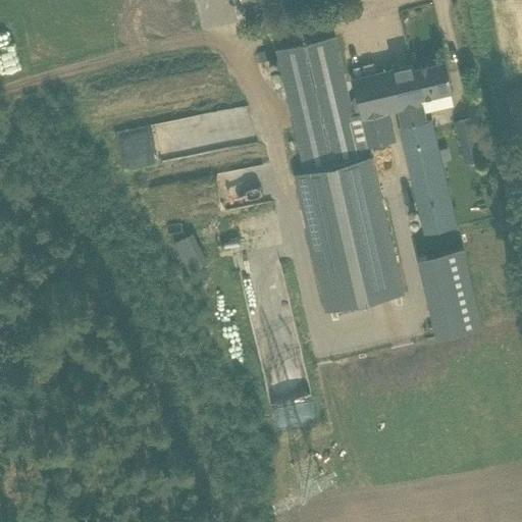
[(242,0),(246,17),(317,0),(242,0)]
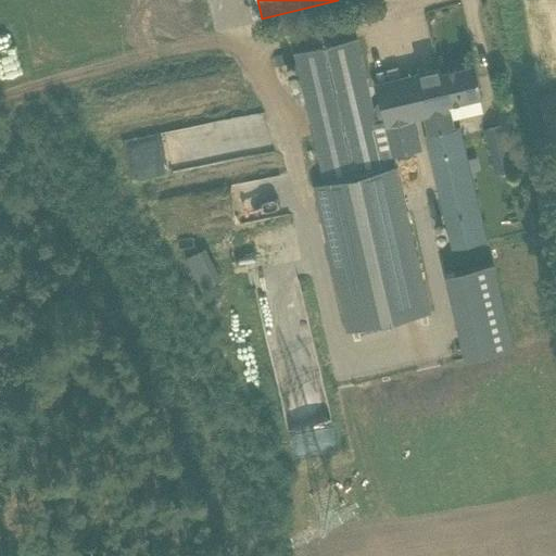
[(386,169),(355,39),(294,53),(325,184),(314,186),(348,330),(429,312),(395,167),(386,169)]
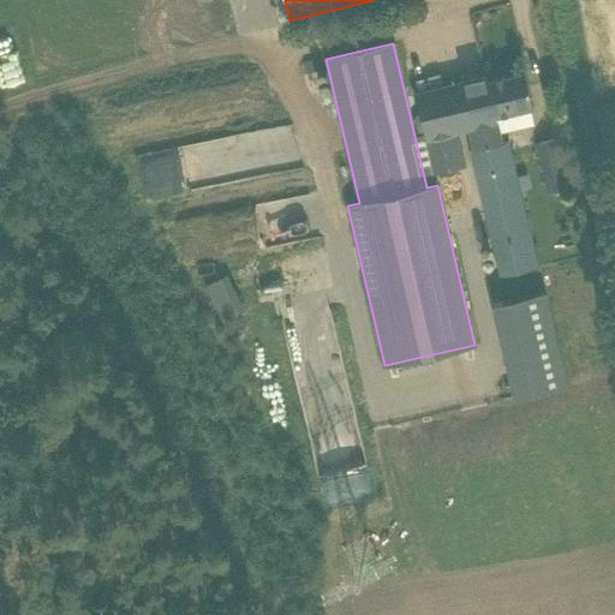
[(312,60),(303,63),(305,73),(315,71),(312,60)]
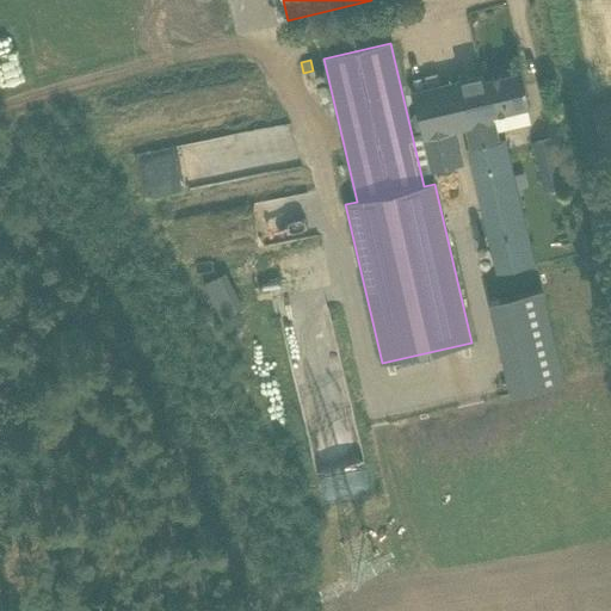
[(538,266),(508,140),(500,142),(497,128),(494,117),(531,110),(523,72),(485,81),(483,75),(413,92),(423,137),(421,139),(430,173),(464,165),(456,131),(467,129),(471,149),(469,149),(498,276),(538,266)]
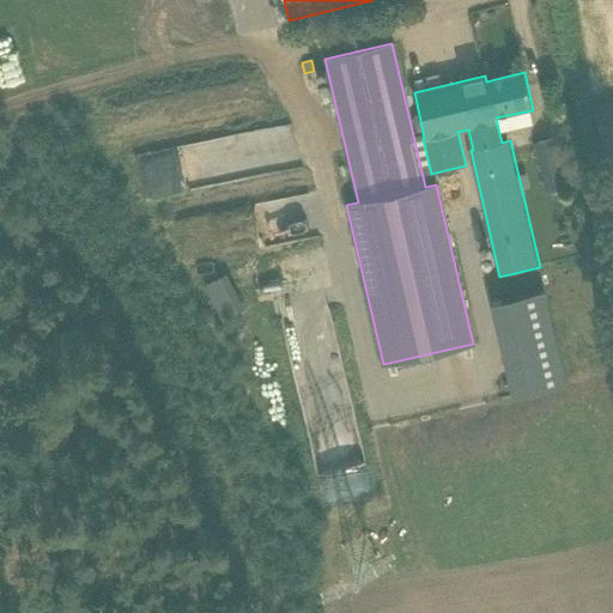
[(605,137),(612,134),(612,103),(599,108),(605,137)]
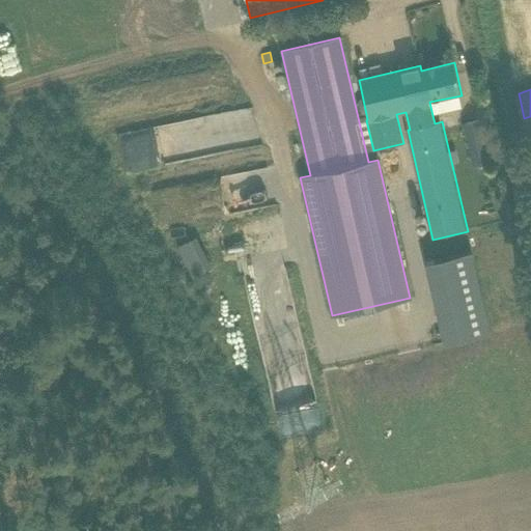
[(481,120),(465,124),(474,166),(491,162),(481,120)]
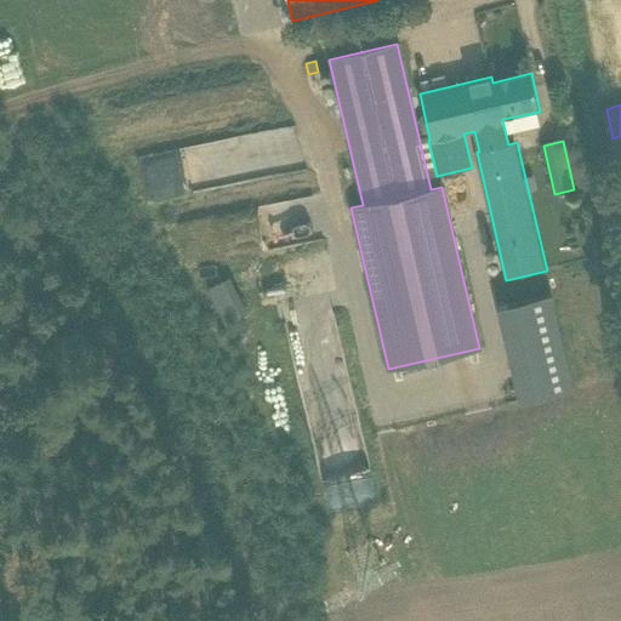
[(288,223),(291,243),(325,235),(315,193),(272,203),(278,226),(288,223)]
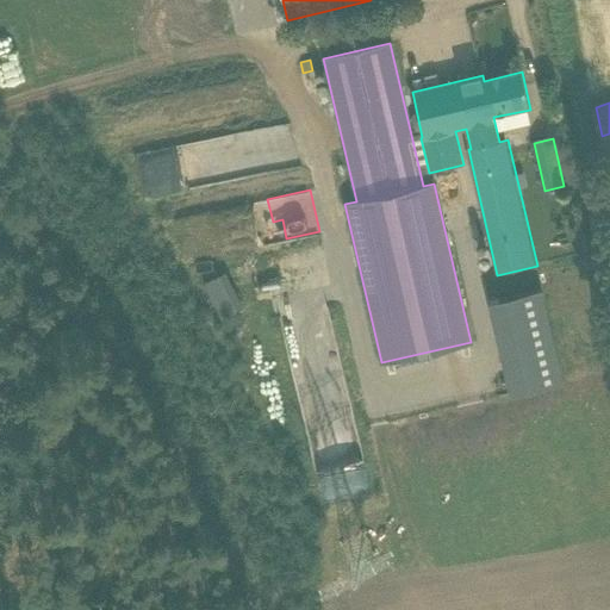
[(224,269),(201,280),(219,316),(242,305),(224,269)]
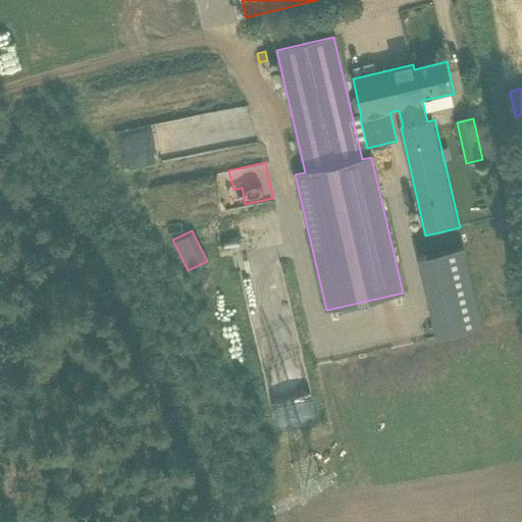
[(432,336),(479,326),(462,246),(415,256),(432,336)]
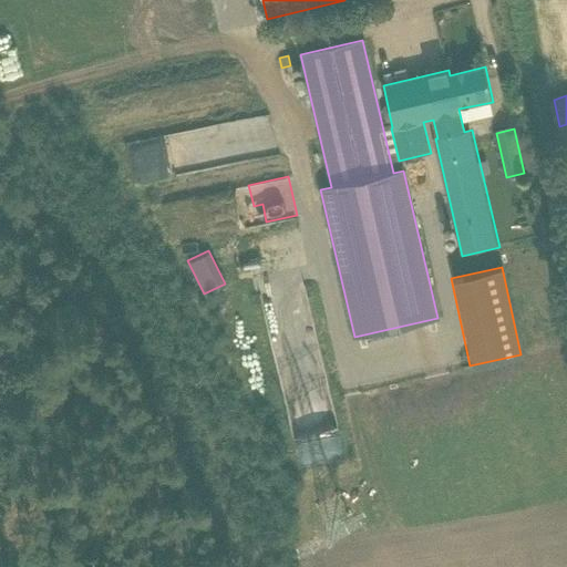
[(326,394),(307,292),(289,296),(291,310),(288,311),(289,319),(276,321),(285,370),(281,370),(287,401),(326,394)]
